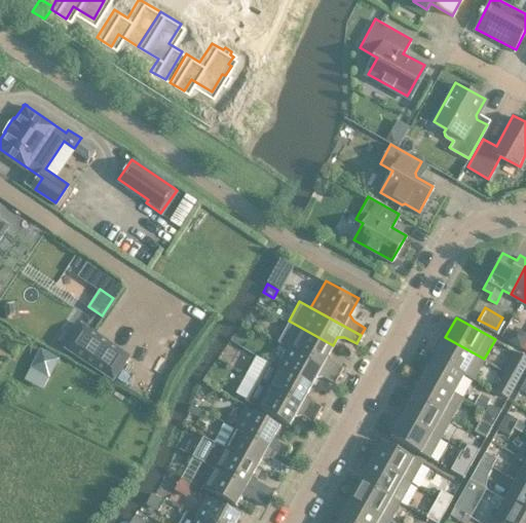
[(125,350),(76,321),(62,345),(111,375),(125,350)]
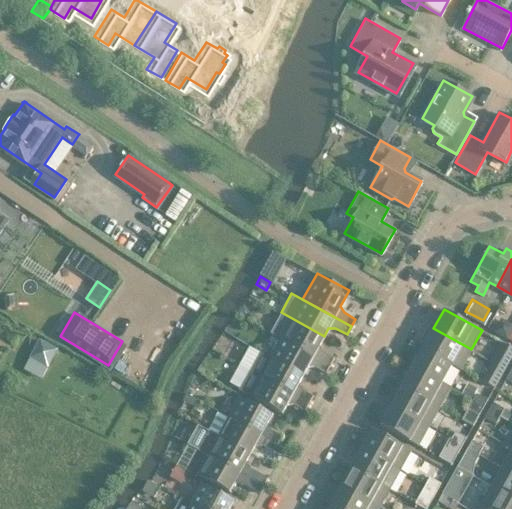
[(319,344),(324,336),(281,312),(270,331),(281,337),(330,364),(334,356),(323,350),(319,344)]
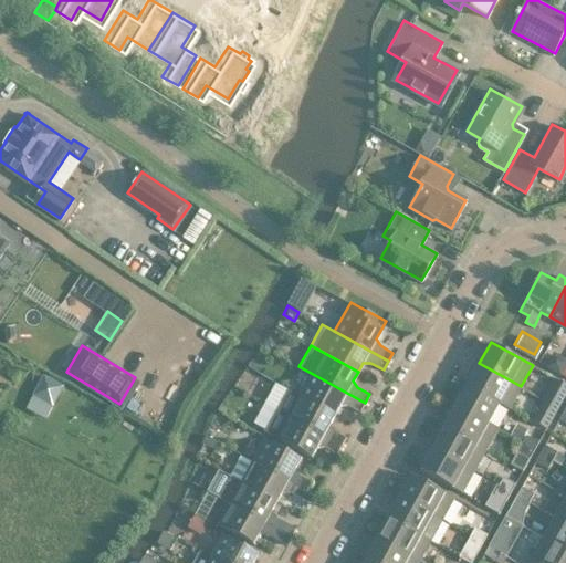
[(565,357),(553,351),(546,362),(545,364),(559,373),(559,372),(561,371),(565,364),(565,361),(565,357)]
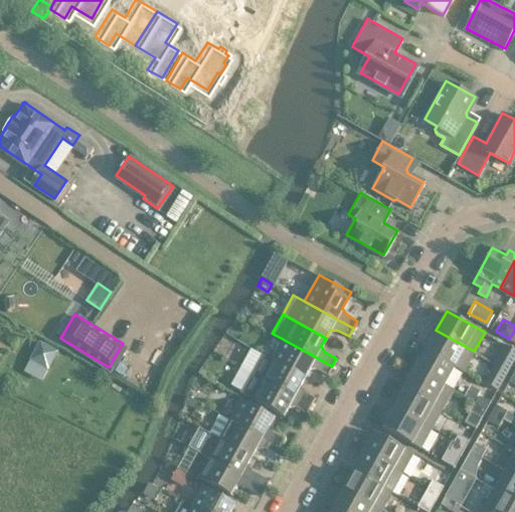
[(225,333),(233,337),(235,338),(237,334),(228,329),(225,333)]
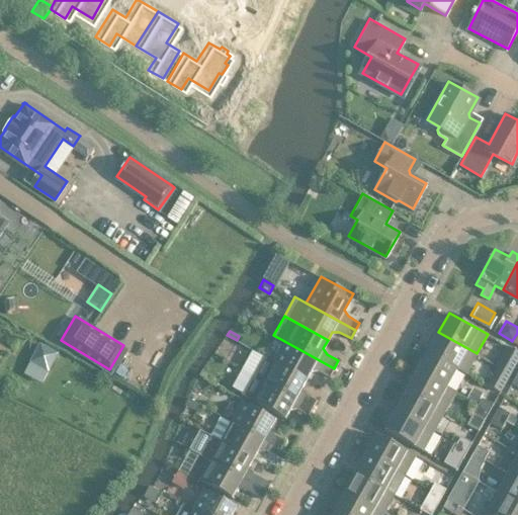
[(477,353),(438,332),(428,351),(456,367),(465,372),(477,353)]
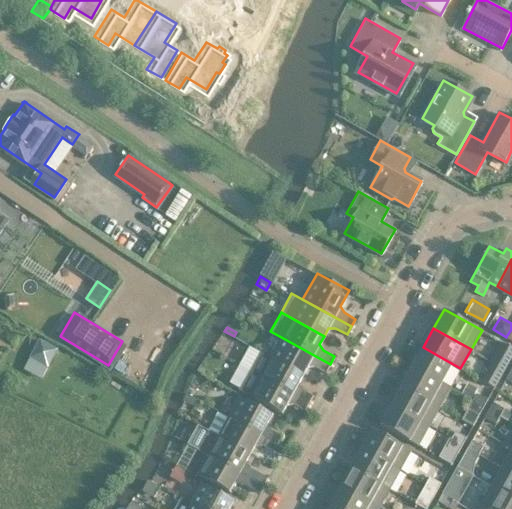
[(220,338),(228,343),(232,335),(224,331),(224,330),(220,338)]
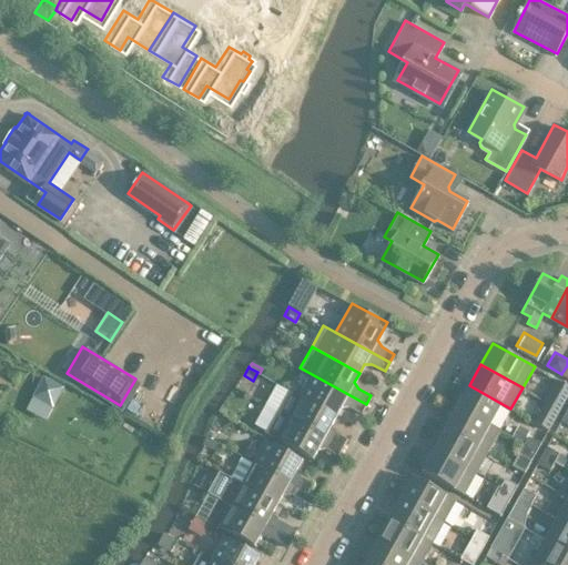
[(312,374),(300,395),(336,415),(341,405),(348,405),(361,412),(366,404),(312,374)]
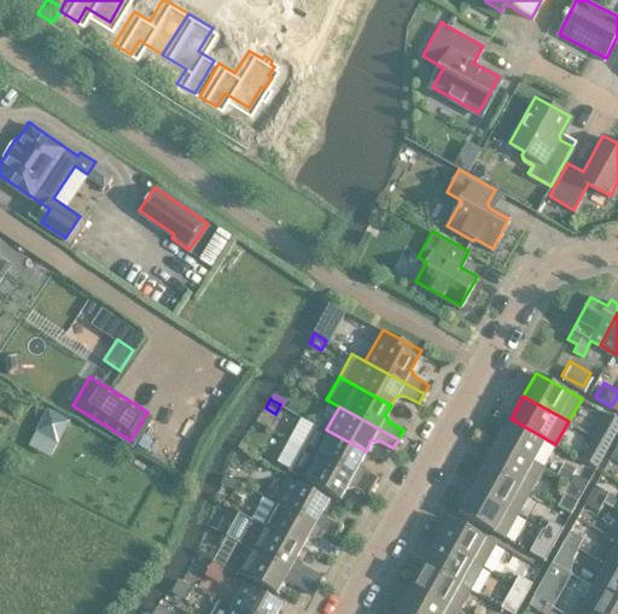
[(48,408),(35,431),(39,432),(57,443),(70,421),(51,410),(48,408)]
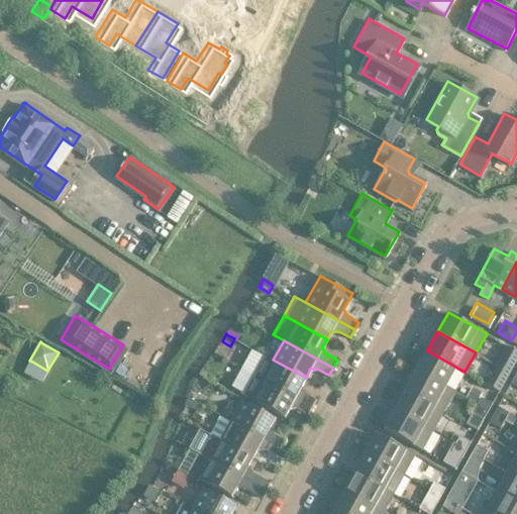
[(516,348),(508,343),(497,365),(509,372),(516,355),(516,348)]
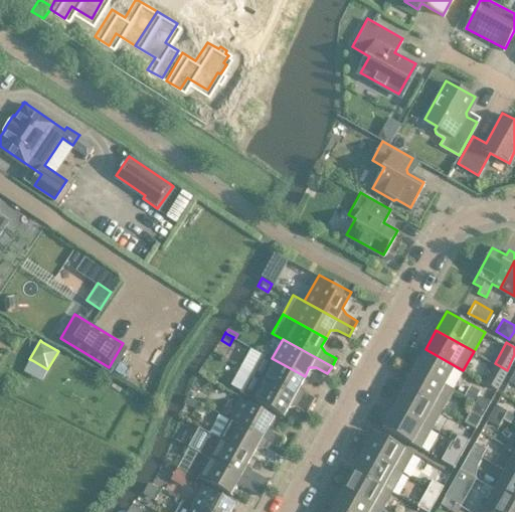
[(262,377),(311,404),(315,396),(304,390),(300,384),(305,376),(272,358),(251,347),(241,365),(262,377)]
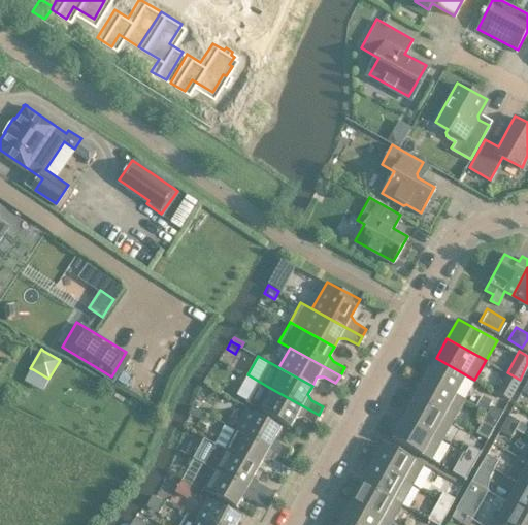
[(425,378),(455,394),(465,374),(436,358),(425,378)]
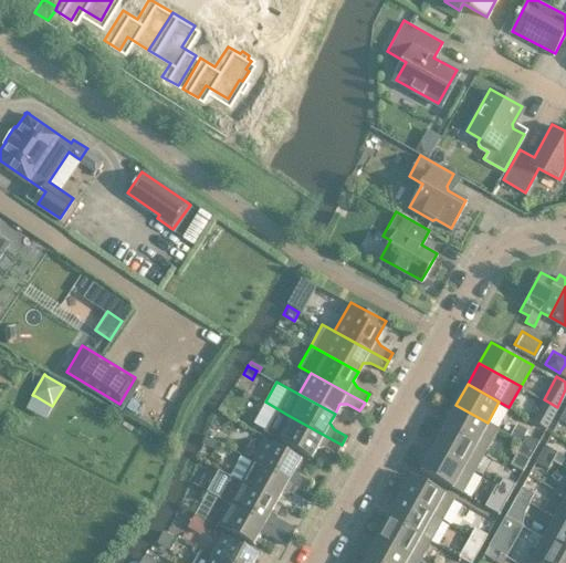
[(557,407),(544,399),(533,419),(546,426),(557,407)]
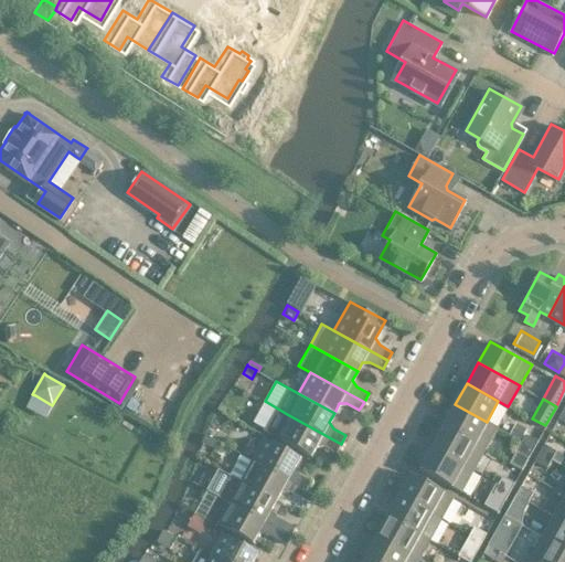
[(337,452),(341,444),(287,414),(265,401),(254,421),(265,427),(264,430),(275,435),(310,455),(317,445),(323,445),(337,452)]
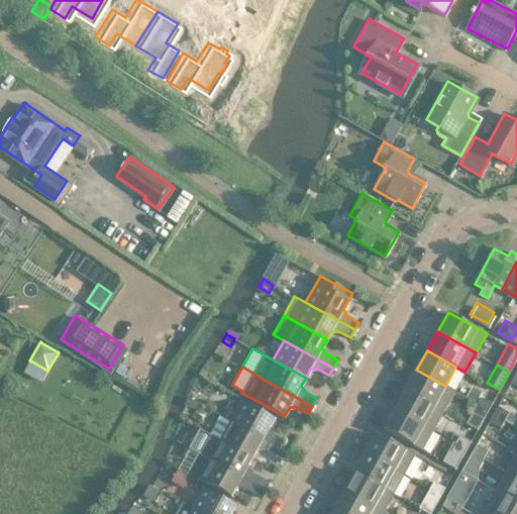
[(208,373),(202,369),(199,374),(206,378),(208,373)]
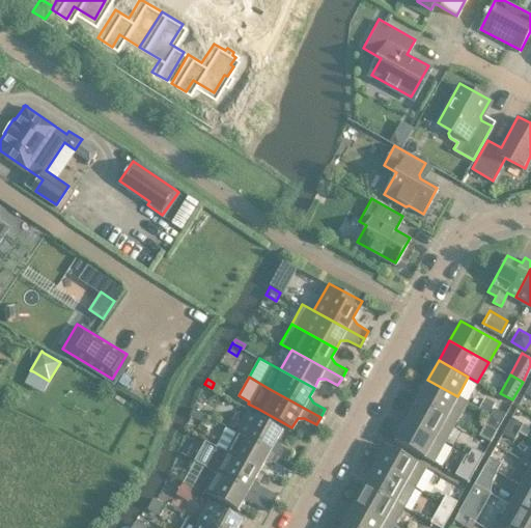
[(467,401),(457,396),(427,380),(417,399),(455,421),(467,401)]
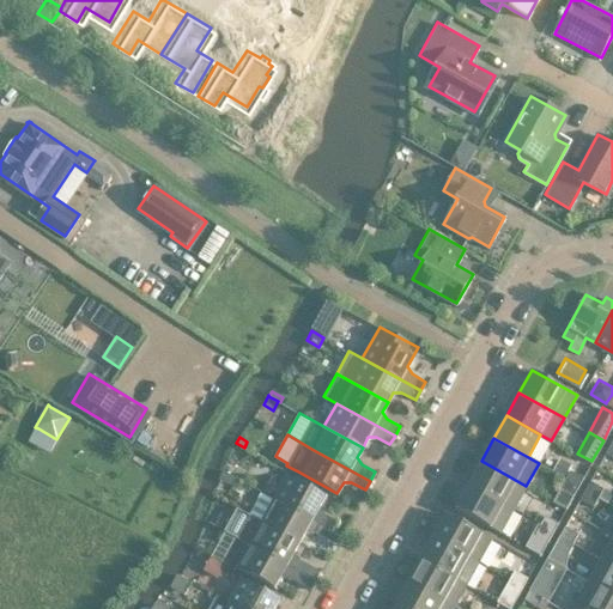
[(571,463),(559,457),(552,470),(564,476),(571,463)]
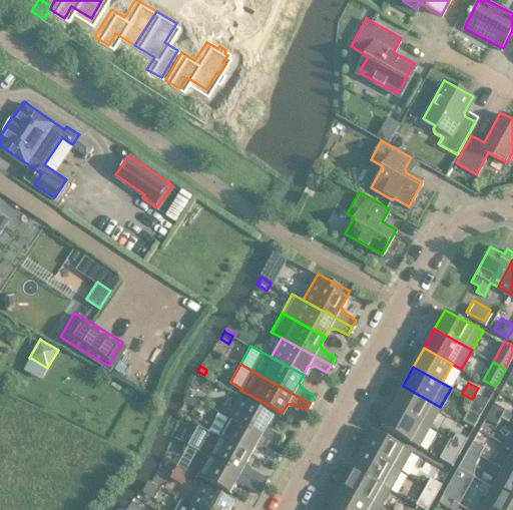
[(392,405),(421,421),(430,426),(440,407),(403,386),(392,405)]
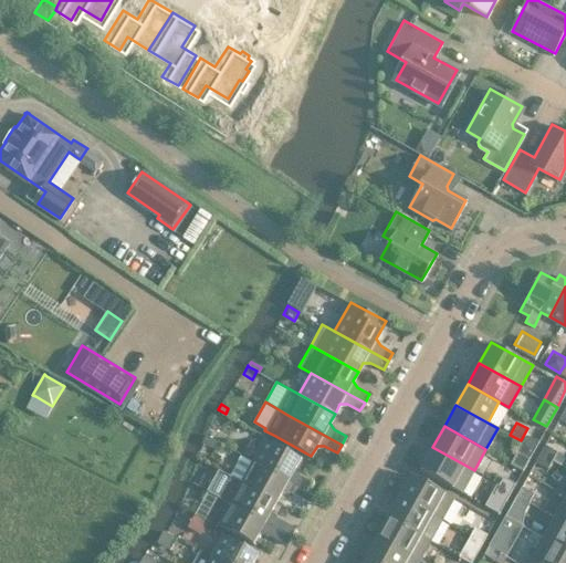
[(522,441),(534,448),(538,440),(526,434),(522,441)]
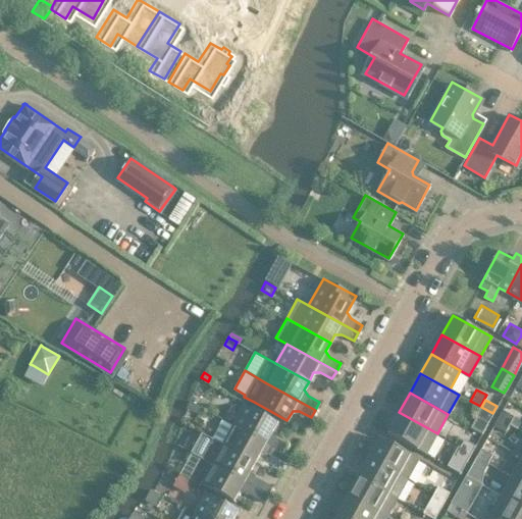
[(275,437),(272,430),(276,422),(244,404),(232,423),(282,451),(286,444),(275,437)]
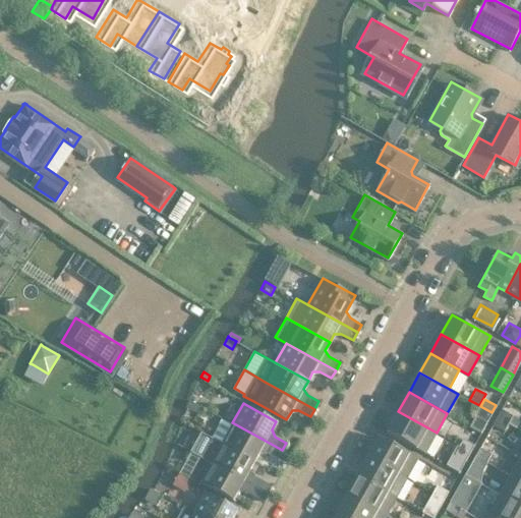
[(487,420),(491,412),(480,406),(476,414),(487,420)]
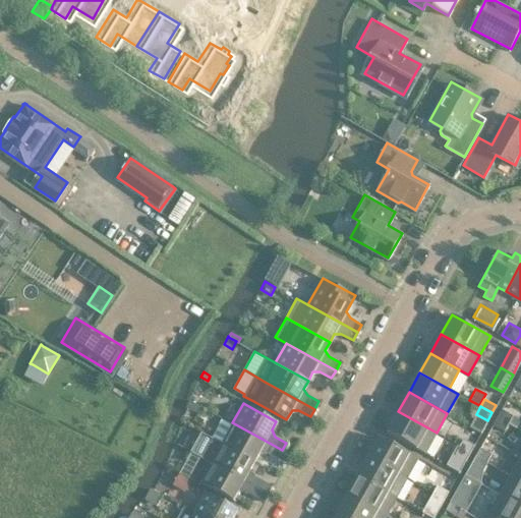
[(497,415),(508,422),(513,414),(501,408),(497,415)]
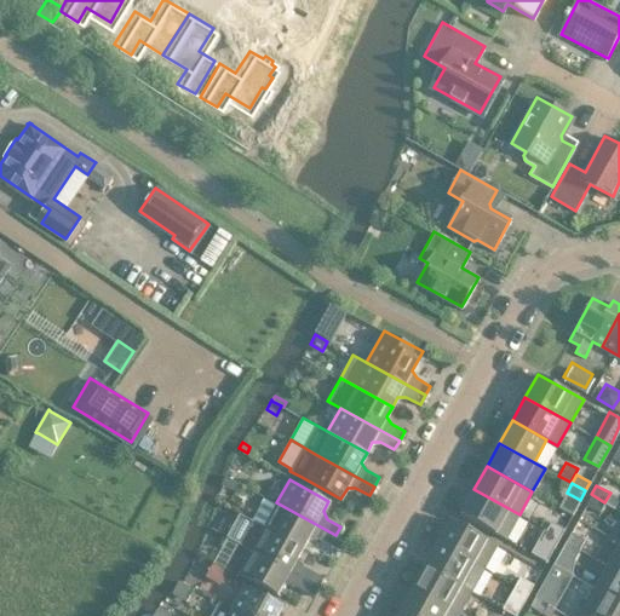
[(520,514),(509,508),(474,489),(460,512),(495,531),(507,536),(520,514)]
